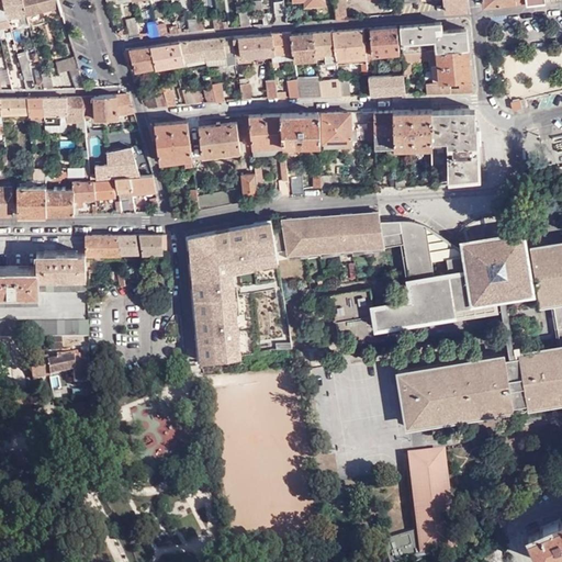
[(0,0),(0,23),(10,23),(8,18),(7,11),(2,0),(0,0)]
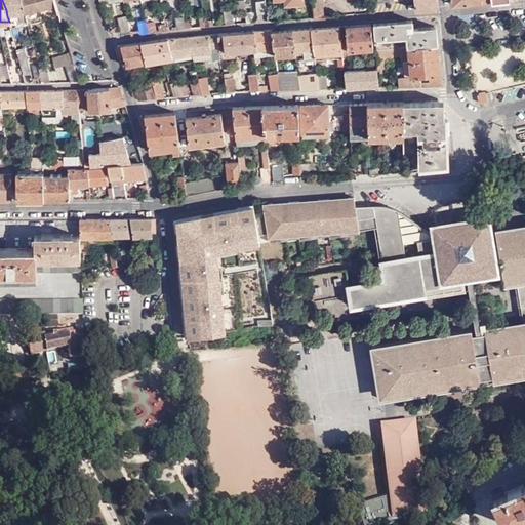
[(4,0),(7,9),(9,16),(26,14),(25,13),(24,9),(22,0),(4,0)]
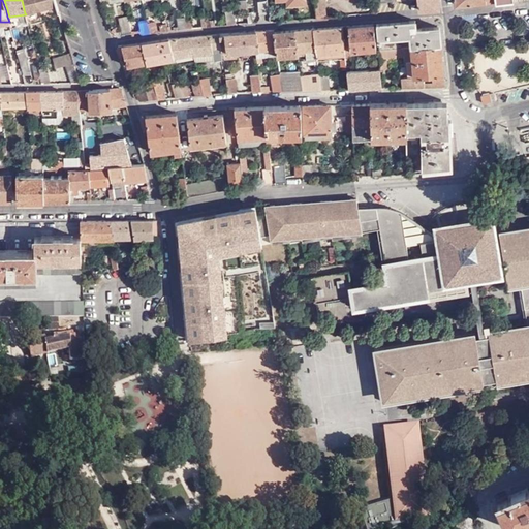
[(54,0),(22,0),(24,9),(25,13),(56,5),(54,0)]
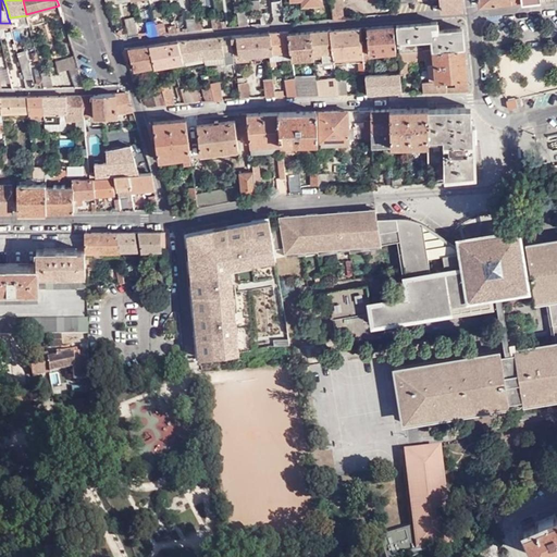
[(249,0),(250,13),(259,12),(258,0),(249,0)]
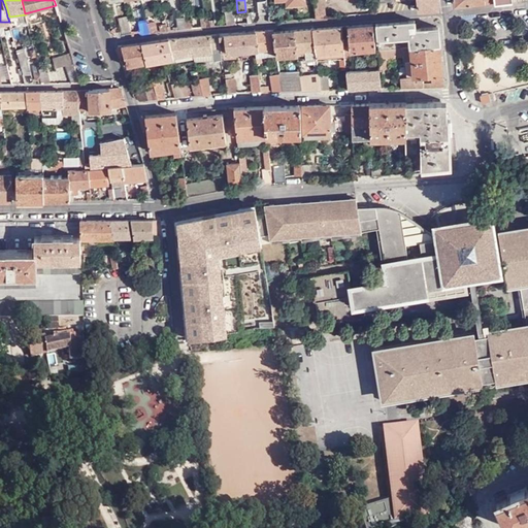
[(261,0),(257,1),(259,14),(268,13),(266,0),(261,0)]
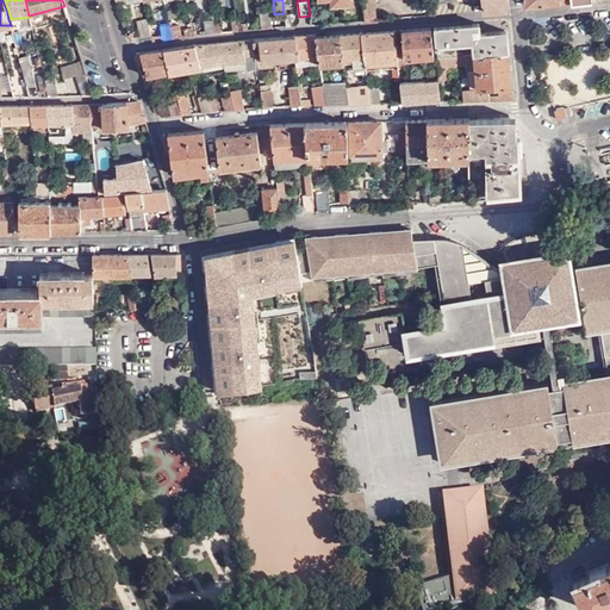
[(506,11),(505,0),(480,0),(481,12),(506,11)]
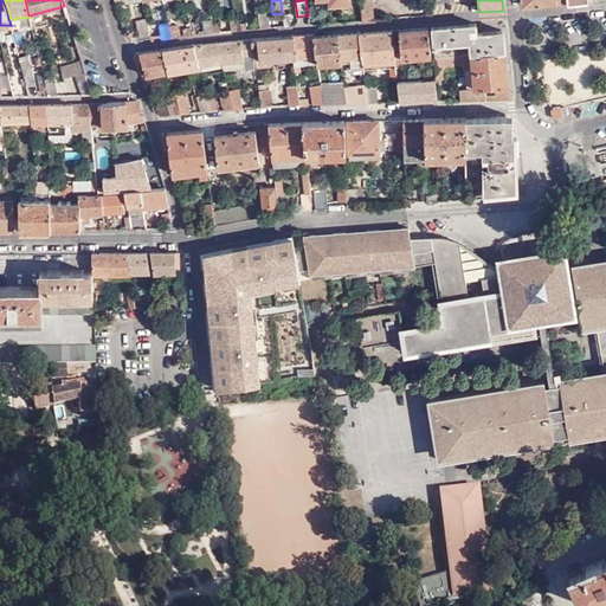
[(361,23),(373,21),(372,4),(359,5),(361,23)]
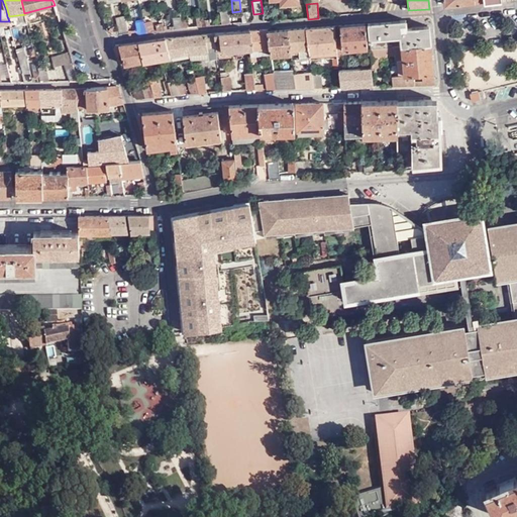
[(367,7),(367,3),(357,4),(358,15),(369,14),(369,7),(367,7)]
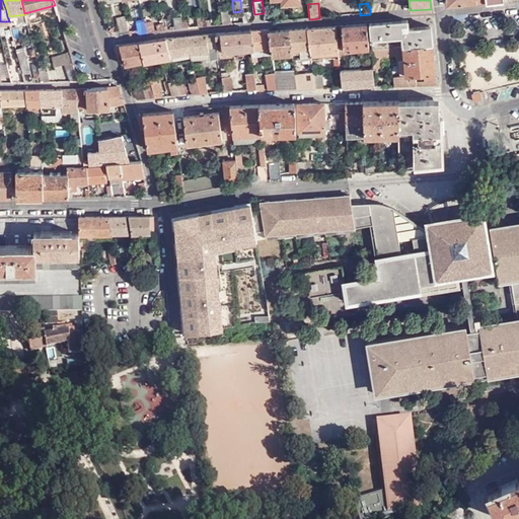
[(221,18),(222,21),(222,24),(231,23),(228,9),(220,10),(220,12),(221,18)]
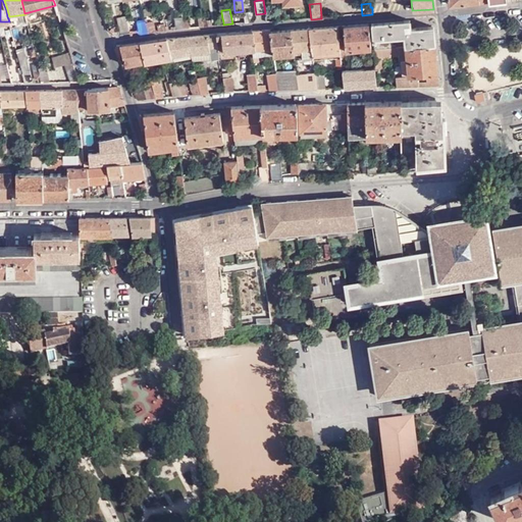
[(116,17),(120,34),(129,32),(125,14),(116,17)]
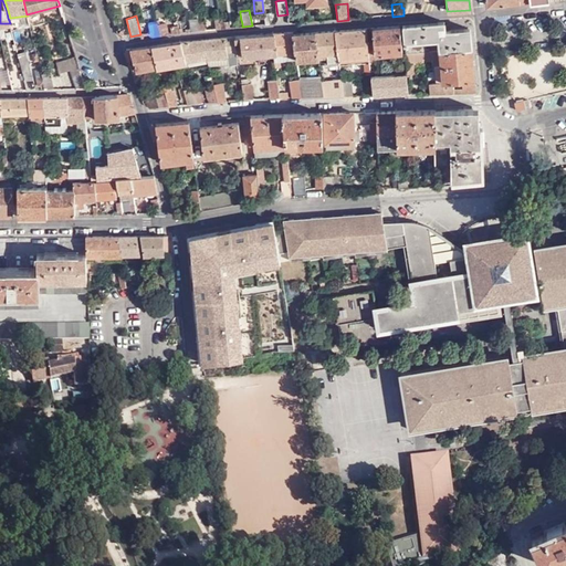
[(198,21),(198,18),(188,19),(190,31),(200,30),(199,25),(199,23),(198,21)]
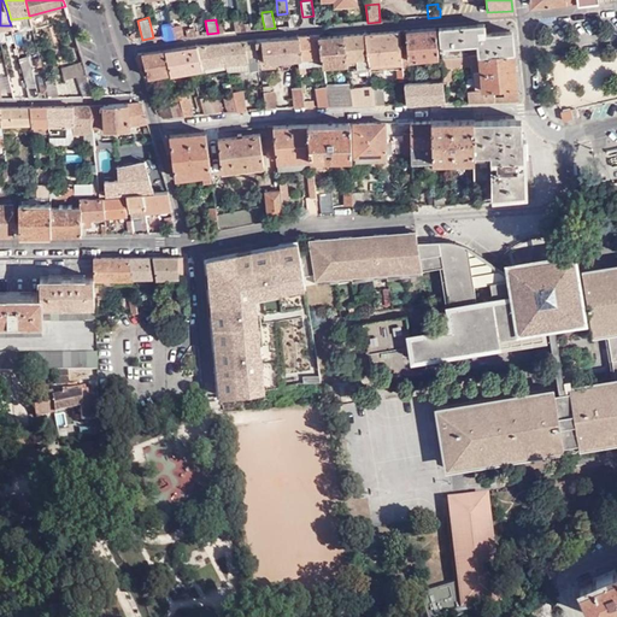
[(172,27),(175,37),(184,37),(181,23),(172,25),(172,27)]
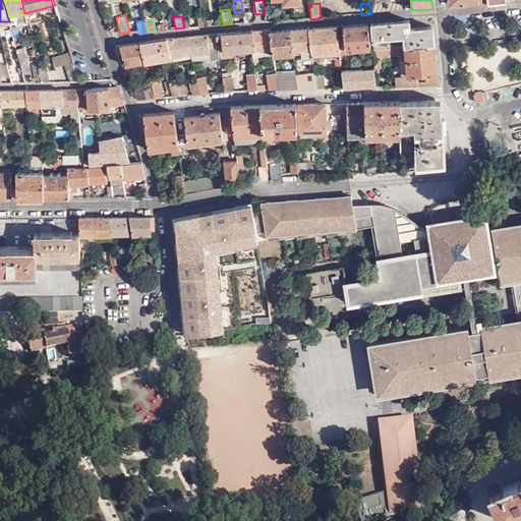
[(137,23),(139,34),(148,32),(146,21),(137,23)]
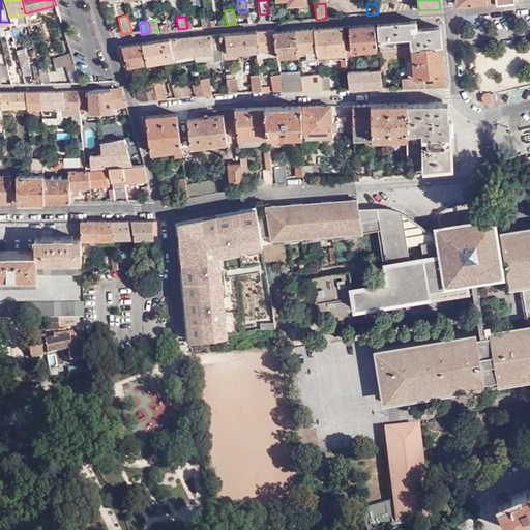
[(415,22),(377,25),(379,51),(403,49),(402,39),(413,39),(413,48),(442,46),(440,28),(416,30),(415,22)]
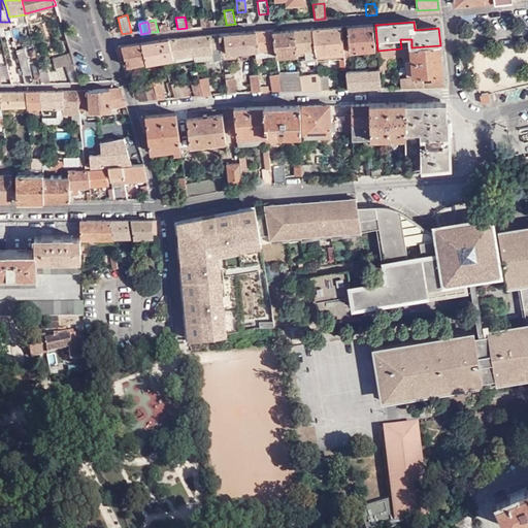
[(159,24),(160,31),(168,30),(168,28),(166,23),(159,24)]
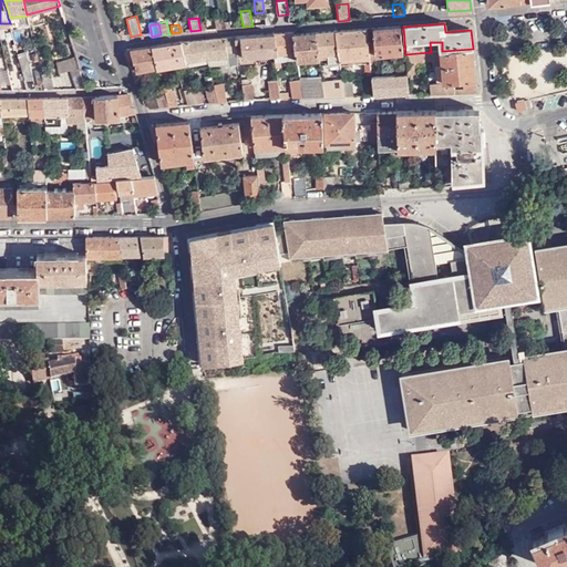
[(401,27),(368,29),(370,58),(371,63),(377,62),(377,57),(403,54),(401,27)]
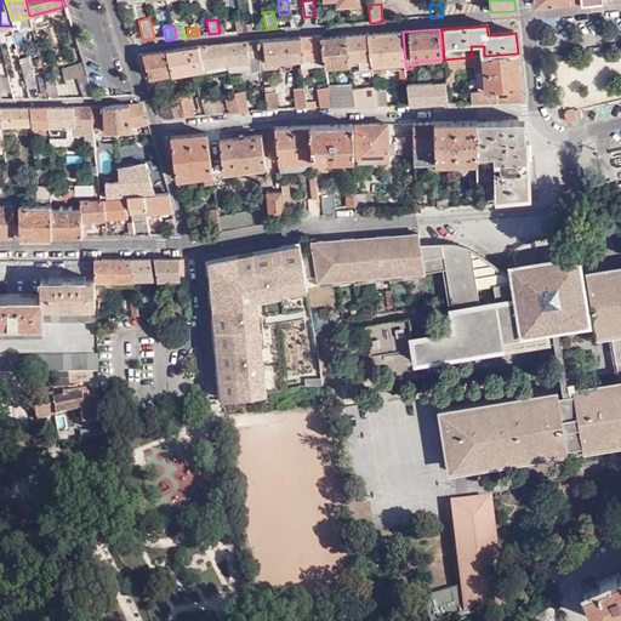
[(403,32),(370,34),(374,64),(405,63),(403,32)]
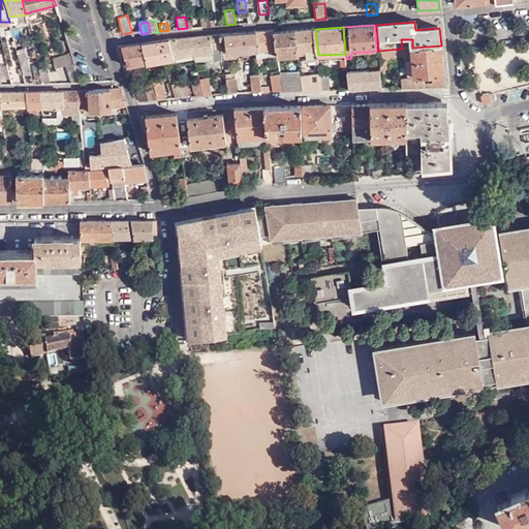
[(315,29),(296,30),(299,56),(299,61),(318,60),(318,55),(315,29)]
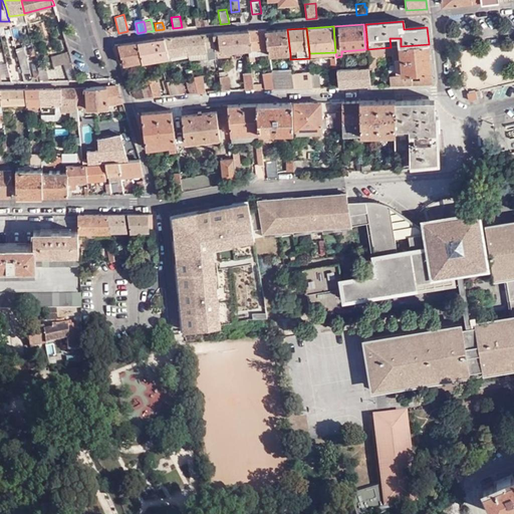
[(269,47),(267,31),(267,29),(249,31),(252,50),(249,50),(250,60),(255,60),(255,54),(260,54),(259,48),(269,47)]
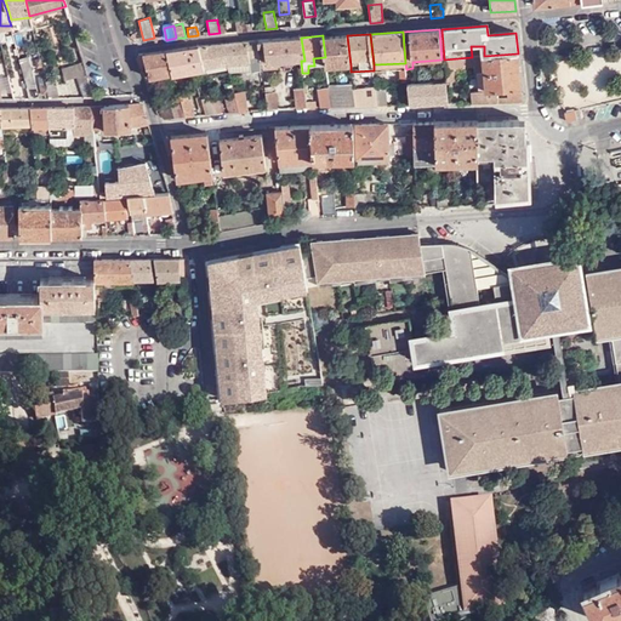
[(347,35),(323,38),(325,57),(325,58),(325,64),(326,68),(351,66),(347,35)]
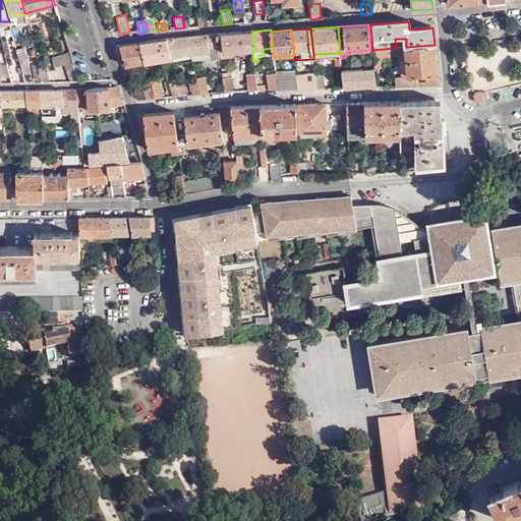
[(252,32),(216,35),(219,54),(252,51),(255,51),(252,32)]
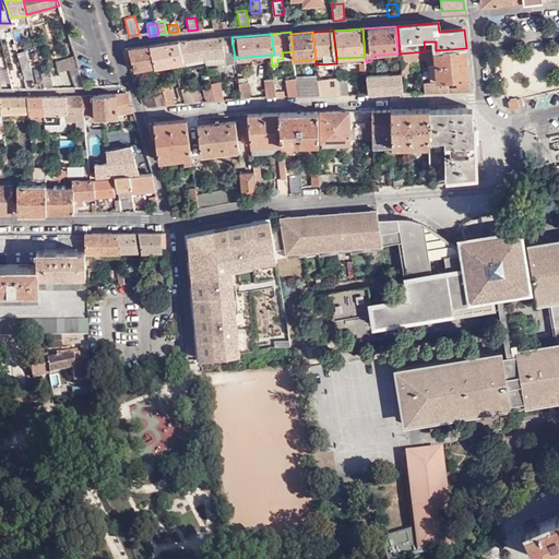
[(232,37),(200,40),(204,58),(204,59),(224,58),(224,64),(236,63),(235,58),(232,37)]
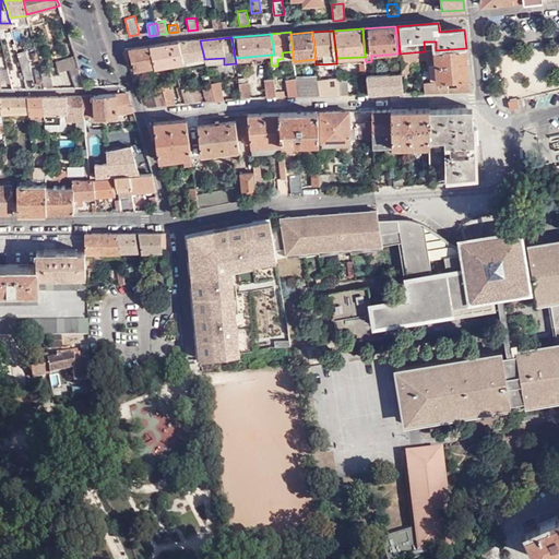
[(200,40),(178,42),(183,60),(204,58),(200,40)]
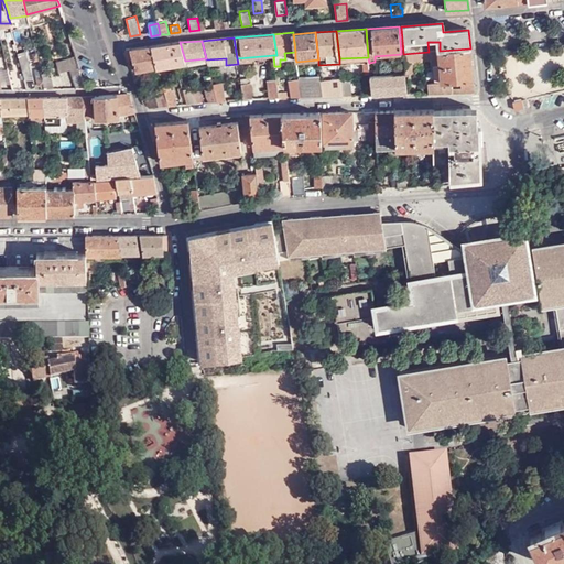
[(151,46),(156,67),(158,68),(166,67),(166,65),(177,63),(185,61),(180,42),(151,46)]
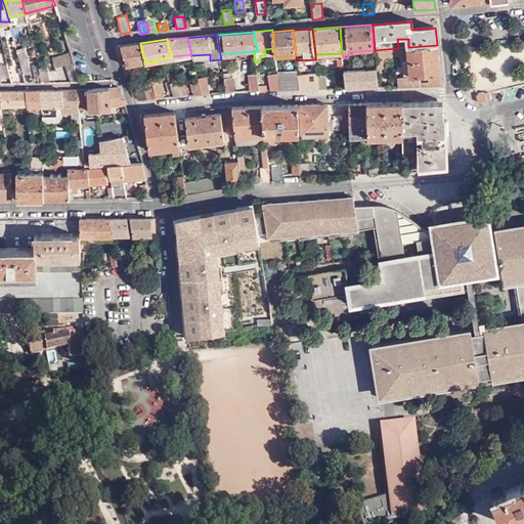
[(118,48),(123,67),(145,62),(140,43),(119,47),(118,48)]
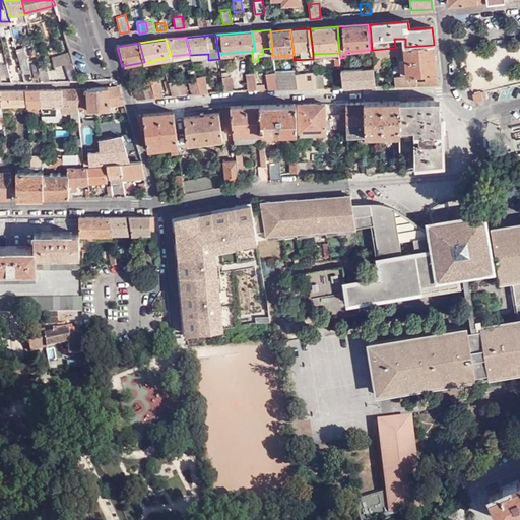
[(437,72),(434,45),(405,47),(406,61),(407,73),(414,73),(416,73),(425,73),(437,72)]
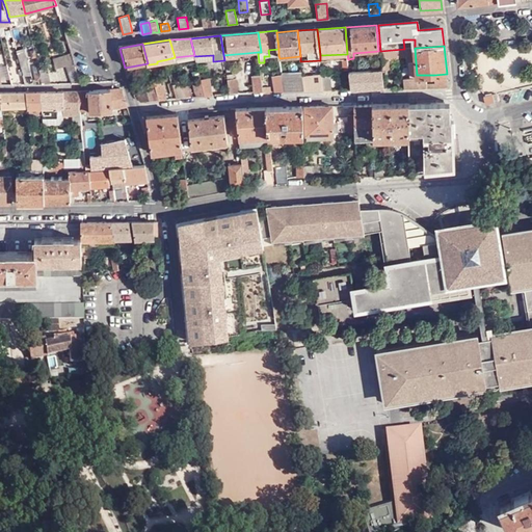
[(21,64),(23,71),(30,71),(24,48),(18,49),(19,55),(21,64)]
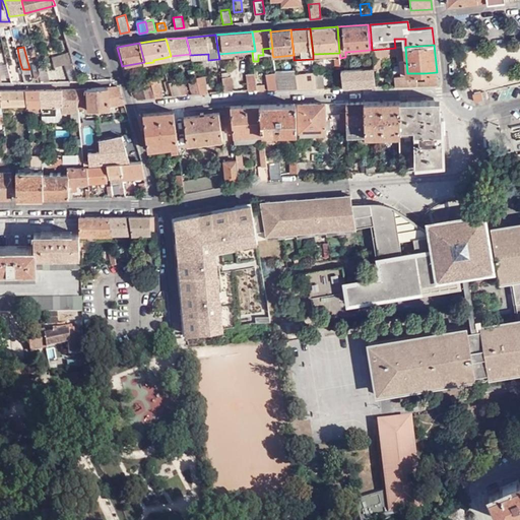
[(395,48),(372,50),(374,70),(381,69),(381,61),(395,58),(396,62),(406,61),(405,47),(395,48)]
